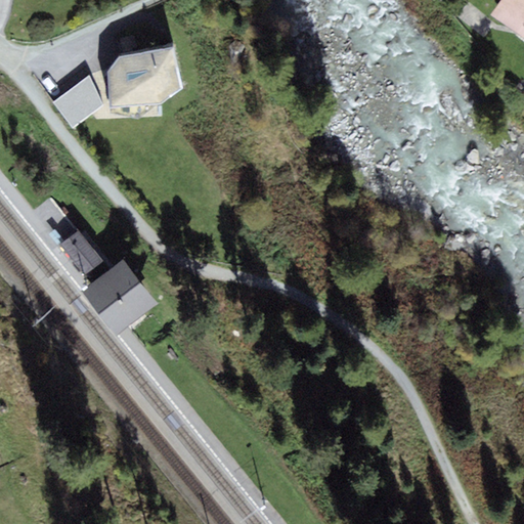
[(523,0),(500,0),(491,14),(523,37),(523,0)]
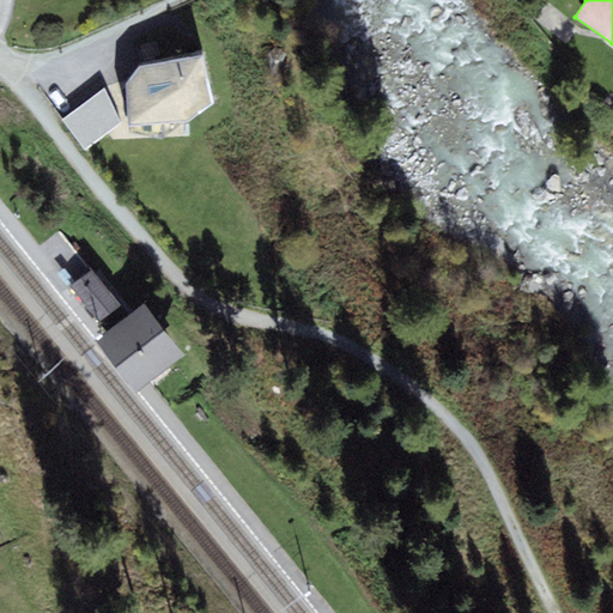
[(201,54),(140,67),(127,84),(131,125),(187,121),(214,103),(201,54)]
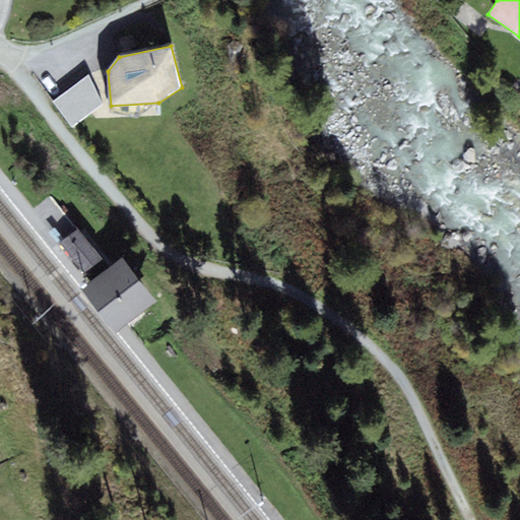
[(103,103),(89,74),(54,102),(72,127),(103,103)]
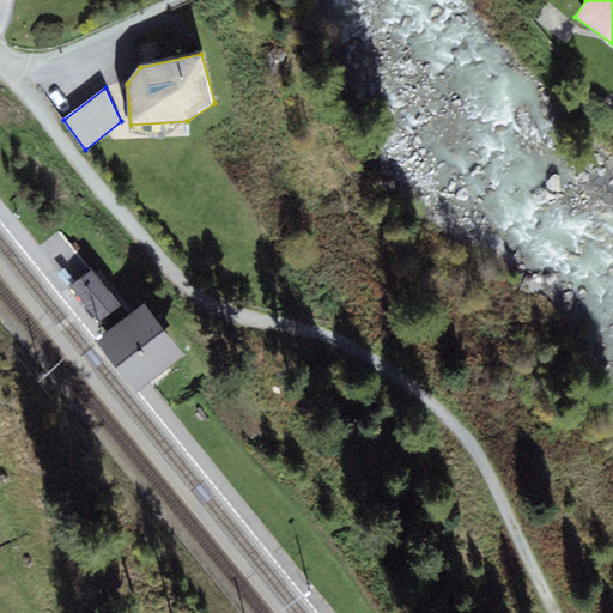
[(91,269),(71,286),(99,321),(120,304),(91,269)]
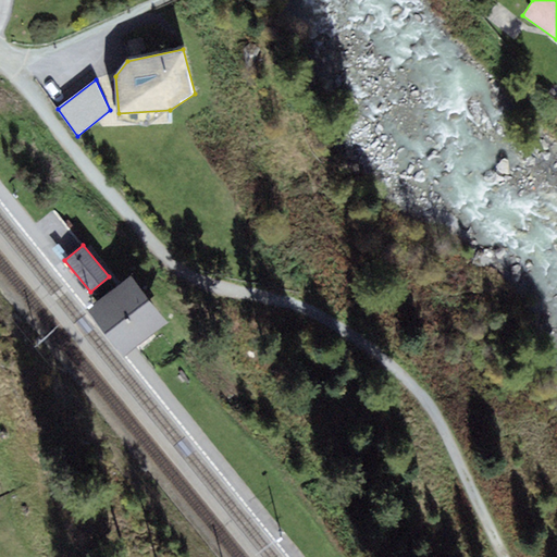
[(132,276),(89,309),(125,356),(168,323),(132,276)]
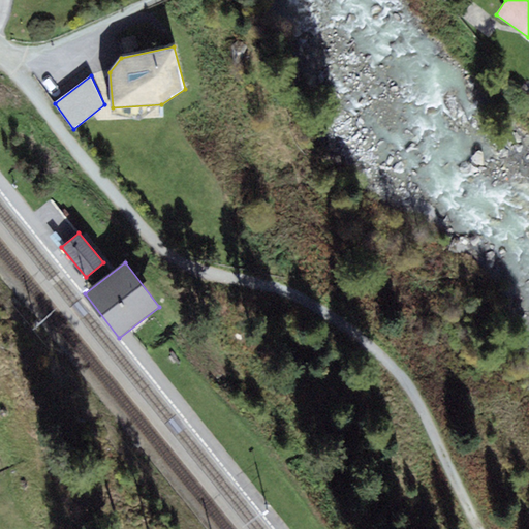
All buildings are outlined.
